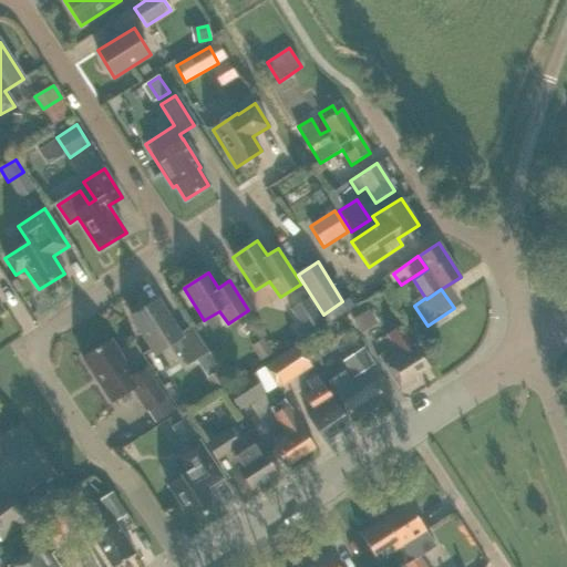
[(323,321),(309,298),(290,310),(305,333),(323,321)]
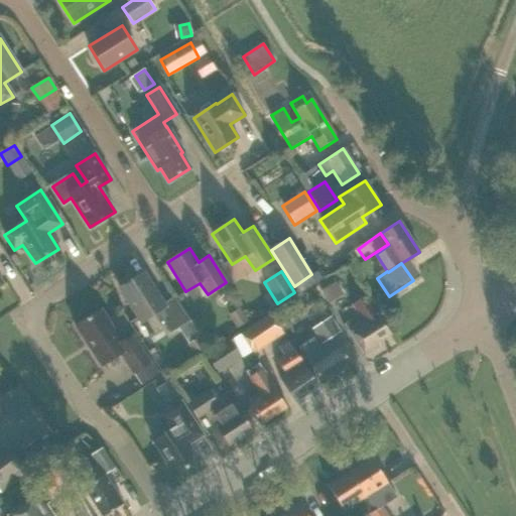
[(157,312),(170,333),(189,320),(174,297),(163,303),(143,273),(119,288),(141,323),(157,312)]
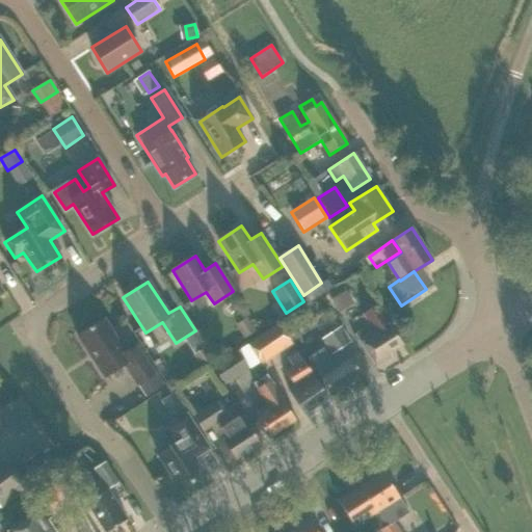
[(339,314),(353,304),(345,291),(330,299),(339,314)]
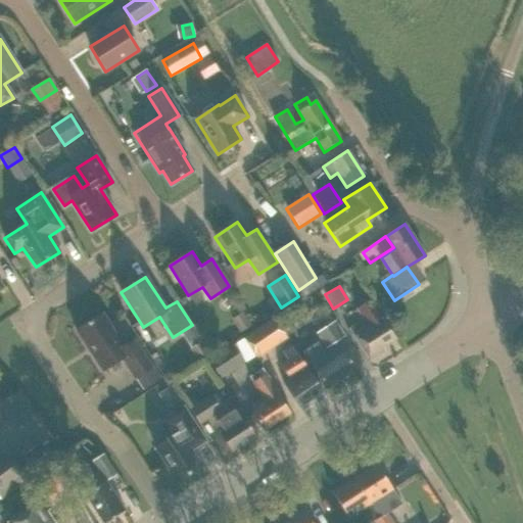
[(353,335),(370,360),(385,350),(382,347),(395,338),(370,300),(357,308),(368,325),(353,335)]
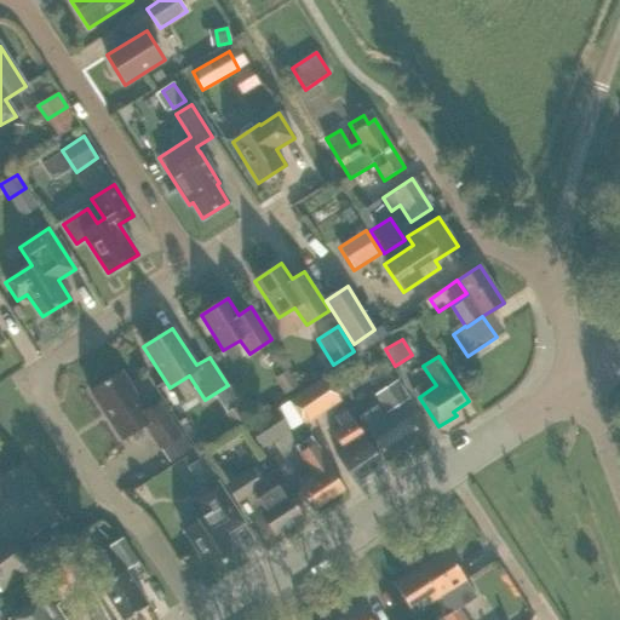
[(189,449),(160,403),(147,411),(121,372),(91,392),(121,440),(144,425),(168,463),(189,449)]
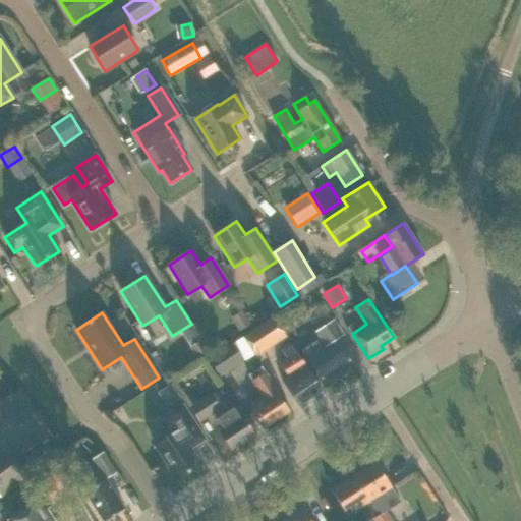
[(239,332),(249,325),(241,312),(231,319),(239,332)]
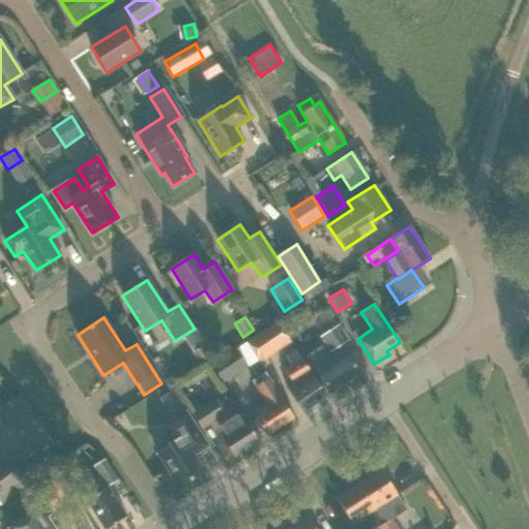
[(247,341),(260,363),(290,342),(277,321),(247,341)]
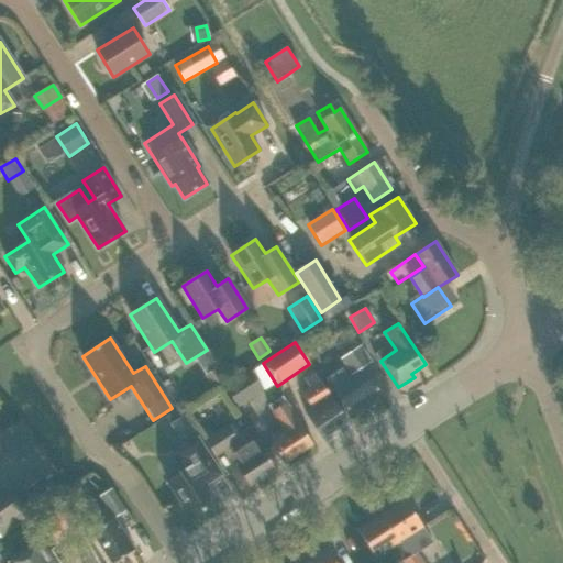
[(371,362),(361,345),(341,359),(351,374),(371,362)]
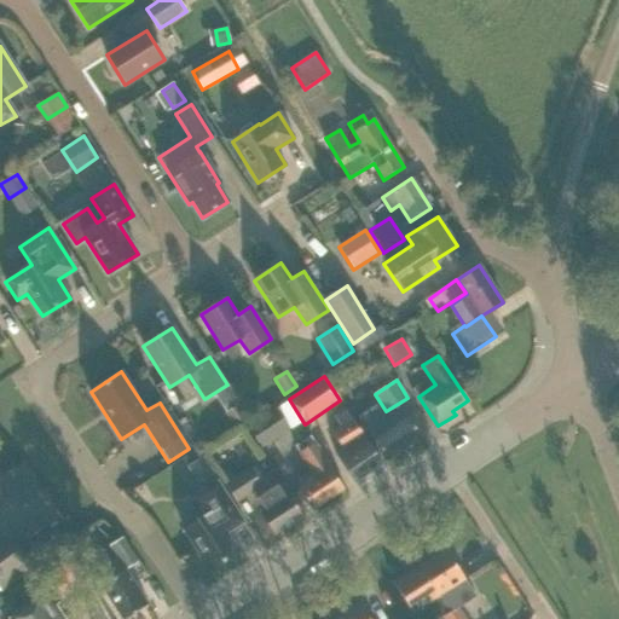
[(400,408),(387,417),(385,418),(375,405),(359,416),(387,460),(422,438),(406,416),(400,408)]
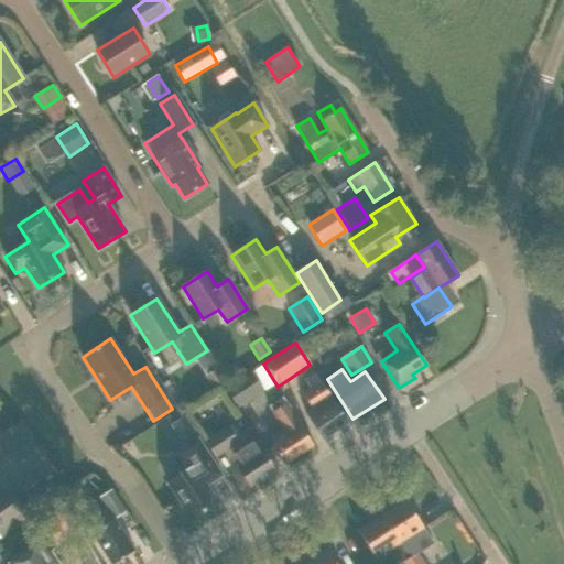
[(252,372),(251,371),(225,389),(238,409),(266,391),(252,372)]
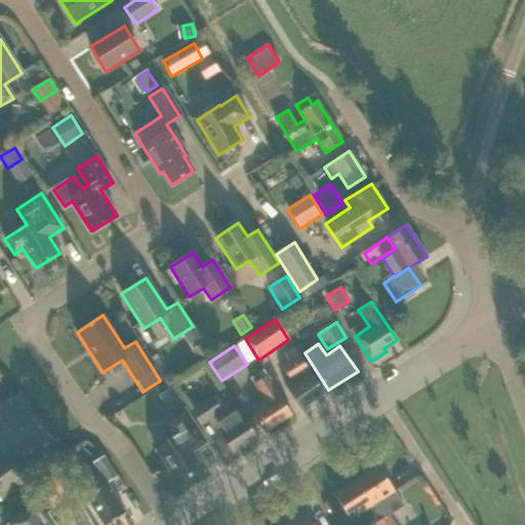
[(288,362),(299,356),(294,348),(283,354),(288,362)]
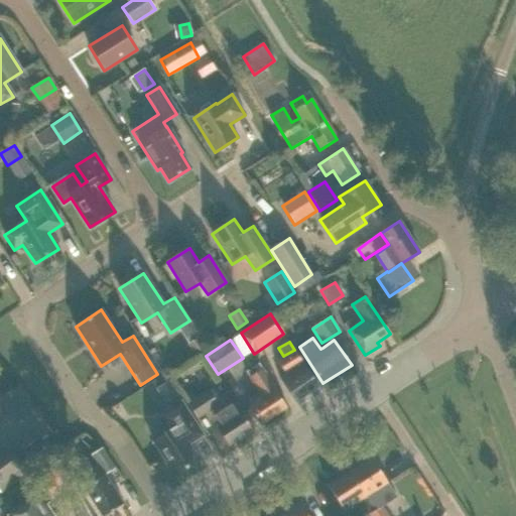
[(203,344),(190,350),(195,357),(207,350),(203,344)]
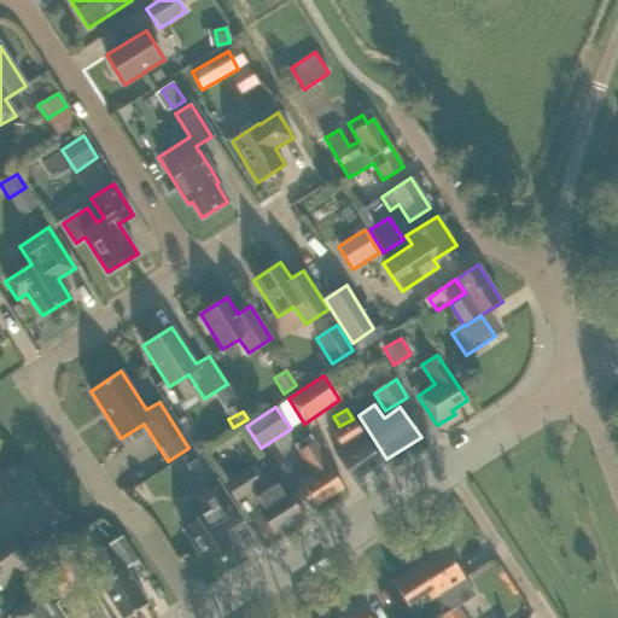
[(331,431),(342,448),(334,453),(353,482),(382,462),(353,419),(339,426),(331,431)]
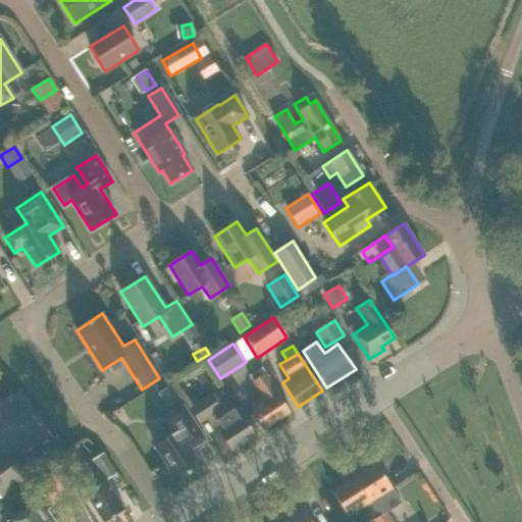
[(290,412),(265,373),(252,381),(262,398),(249,407),(264,429),(290,412)]
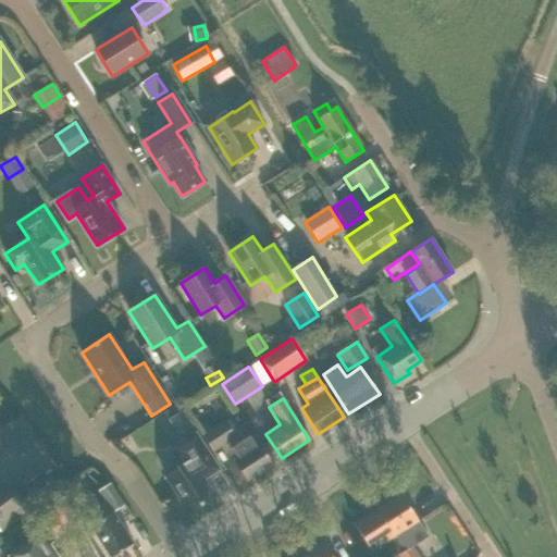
[(192,425),(182,410),(169,419),(178,434),(192,425)]
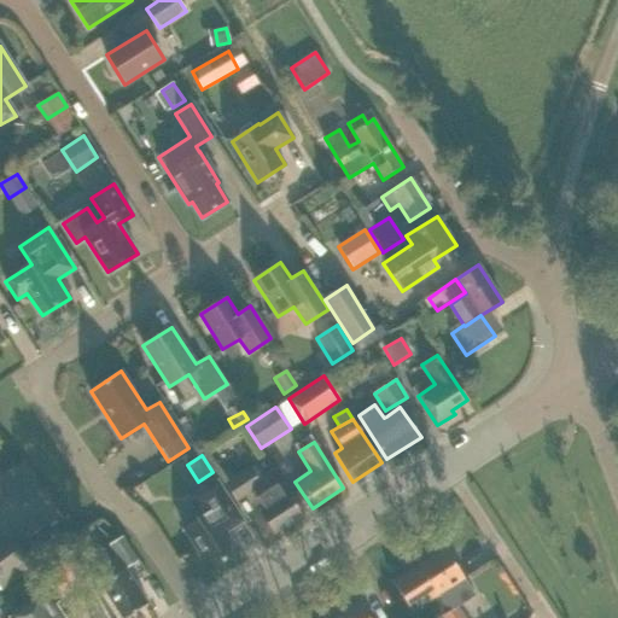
[(23,464),(0,479),(0,482),(18,506),(41,489),(23,464)]
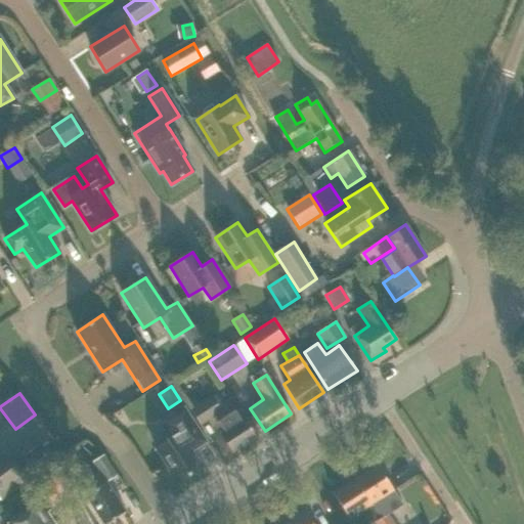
[(190,410),(200,425),(221,411),(212,397),(190,410)]
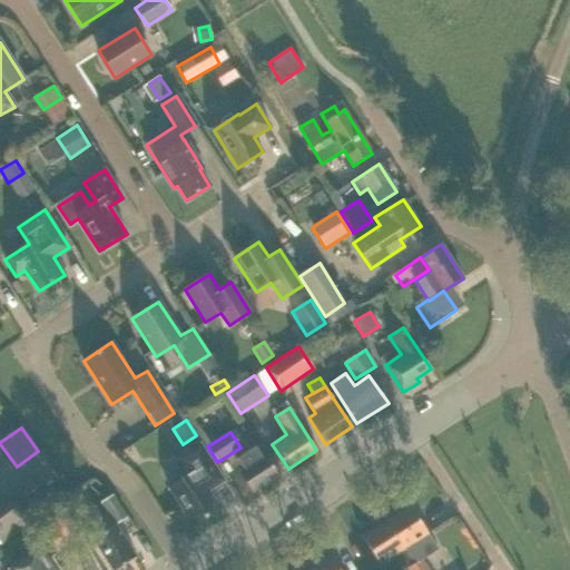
[(168,487),(193,524),(219,508),(207,489),(223,478),(200,442),(172,461),(183,478),(168,487)]
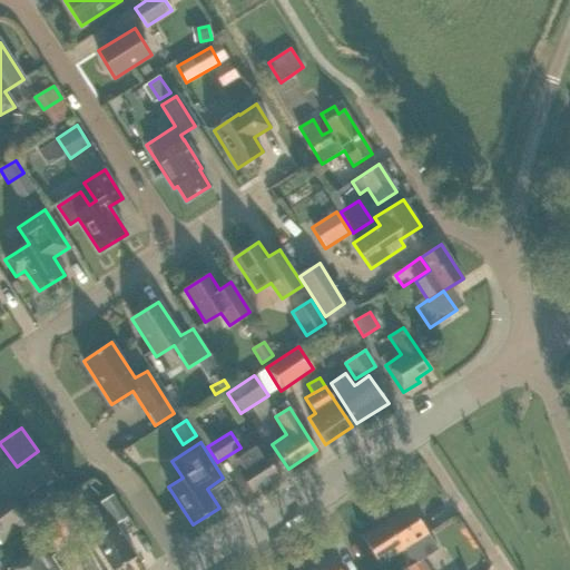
[(241,472),(253,492),(279,474),(259,444),(237,460),(244,470),(241,472)]
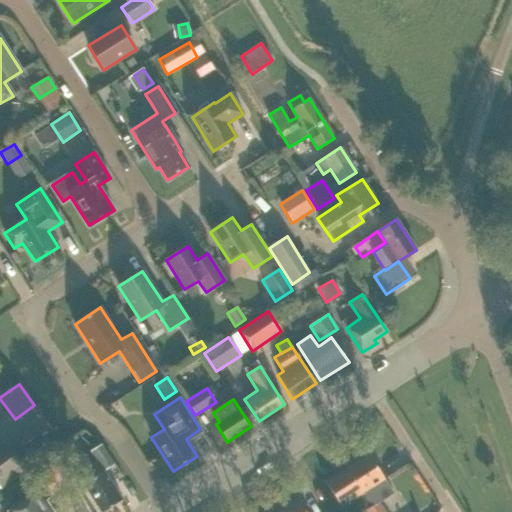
[(21,447),(13,453),(7,446),(0,451),(0,487),(0,488),(52,450),(41,436),(22,449),(21,447)]
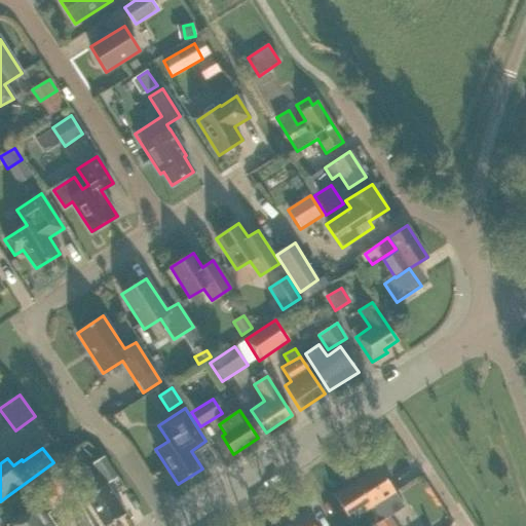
[(107,484),(118,478),(105,456),(92,463),(94,464),(82,472),(88,481),(87,482),(94,492),(85,497),(103,525),(106,525),(125,514),(107,484)]
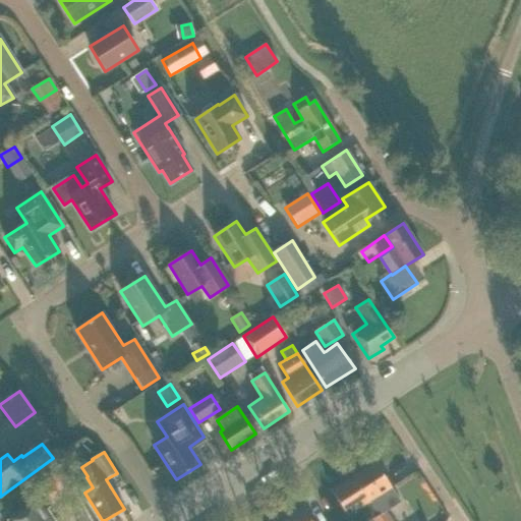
[(369,503),(378,516),(386,511),(400,502),(391,488),(375,462),(353,476),(369,503)]
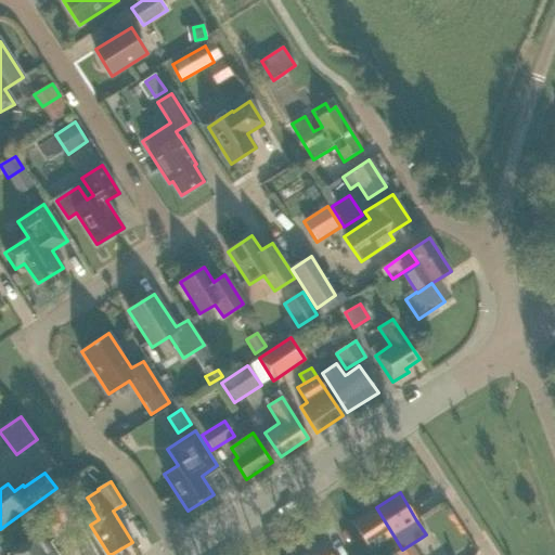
[(402,550),(394,536),(376,507),(352,523),(370,550),(384,541),(391,554),(394,554),(396,554),(402,550)]
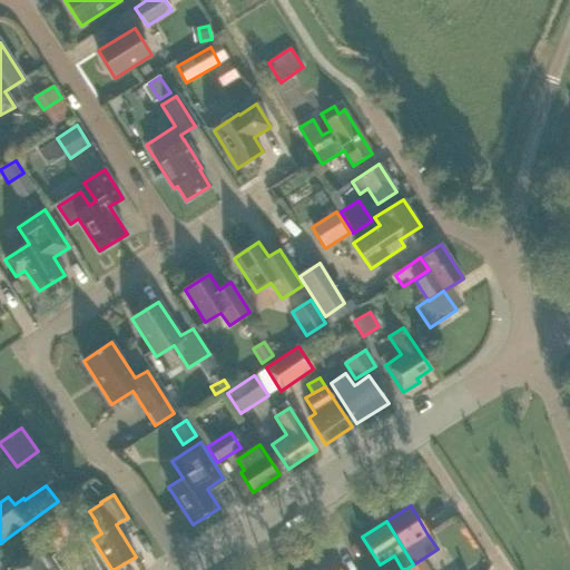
[(7,569),(62,569),(71,564),(60,547),(47,556),(42,548),(7,569)]
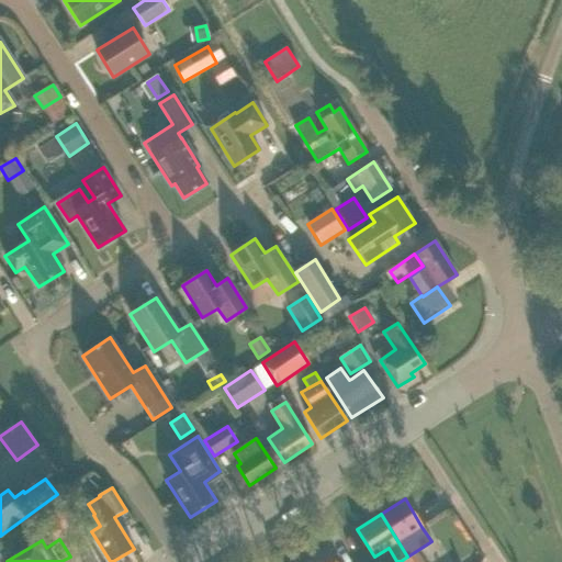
[(335,561),(327,549),(305,561),(335,561)]
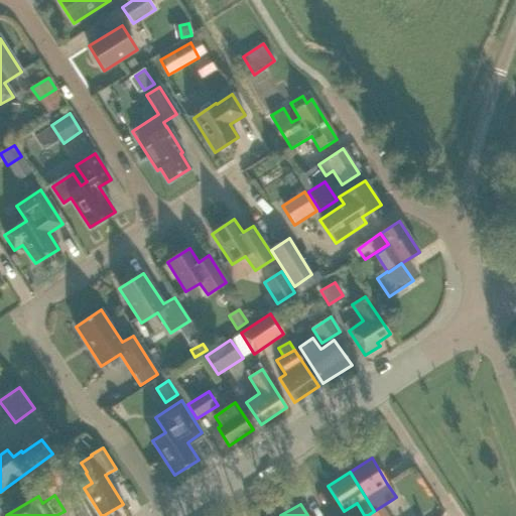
[(387,515),(382,506),(374,511),(368,515),(387,515)]
